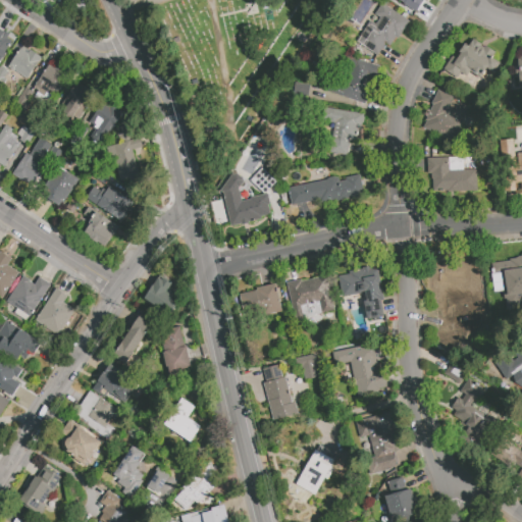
[(424,0),(417,11),(401,0),(424,0)]
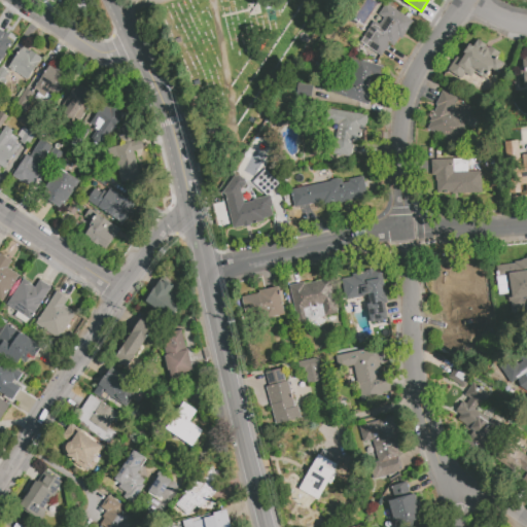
[(386,4),(413,22),(401,38),(399,37),(393,46),(389,44),(381,56),(360,42),(375,22),(380,25),(378,28),(385,32),(392,21),(386,16),(384,19),(379,15),(386,4)]
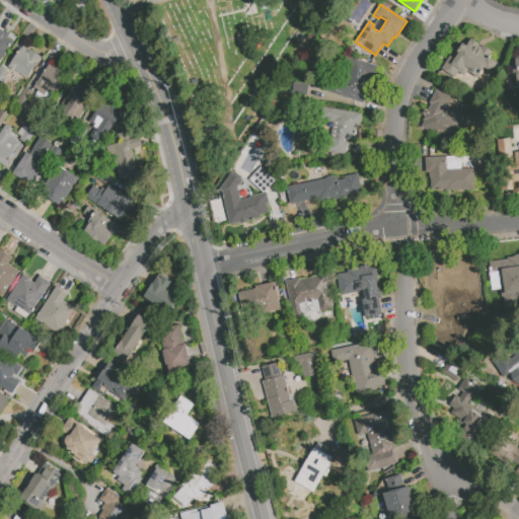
[(0,30),(2,32),(3,31),(13,39),(12,40),(13,41),(0,58),(0,30)]
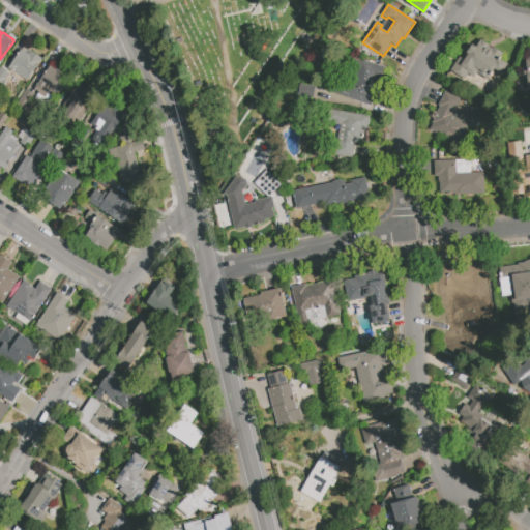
[(488,79),(477,72),(475,76),(468,72),(465,78),(451,69),(460,55),(465,58),(469,52),(468,51),(473,42),(477,45),(480,39),(490,46),(489,47),(491,48),(492,46),(503,53),(501,56),(508,61),(501,75),(494,70),(488,79)]
